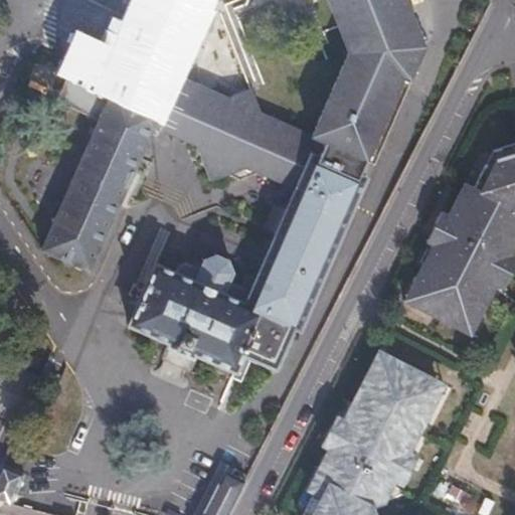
[(410,35),(415,23),(413,22),(373,0),(326,0),(346,51),(349,58),(313,137),(263,114),(253,90),(227,99),(177,75),(210,0),(149,0),(149,1),(117,68),(100,63),(76,72),(70,71),(55,102),(99,122),(40,244),(90,268),(154,127),(184,140),(192,158),(206,165),(212,183),(229,175),(243,181),(262,174),(292,189),(251,281),(241,301),(223,293),(229,282),(233,273),(228,259),(214,253),(201,260),(196,266),(185,262),(177,264),(173,271),(153,263),(125,325),(170,345),(169,350),(189,359),(192,354),(235,372),(245,349),(253,352),(251,357),(277,367),(294,329),(299,331),(352,212),(347,210),(349,203),(355,205),(367,180),(360,177),(367,162),(378,137),(415,53),(422,56),(424,50),(421,39),(410,35)]
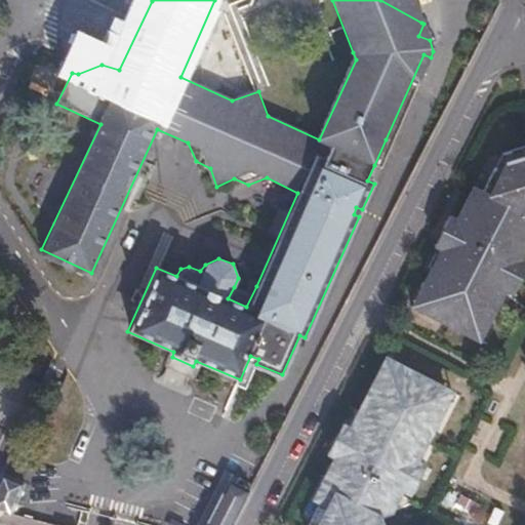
[(138,0),(118,47),(63,69),(72,73),(78,74),(102,65),(119,70),(152,1),(152,0),(138,0)]
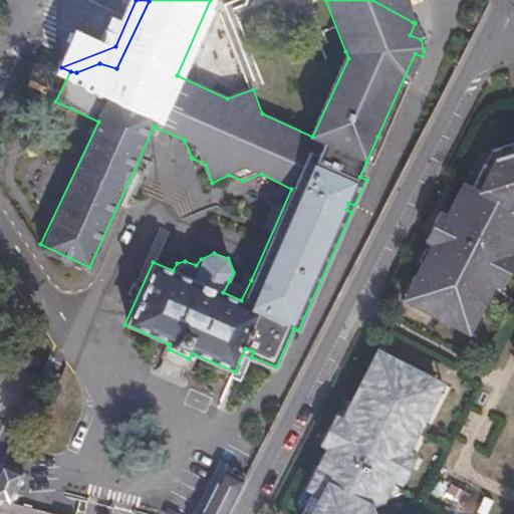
[(372,0),(413,22),(412,16),(402,11),(406,3),(405,0),(372,0)]
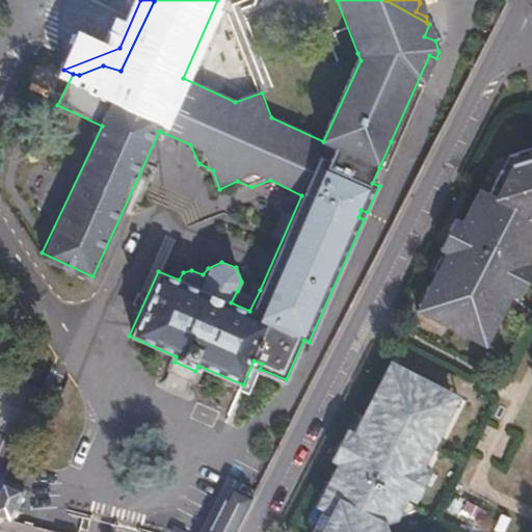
[(387,169),(436,58),(429,55),(391,141),(379,167),(387,169)]
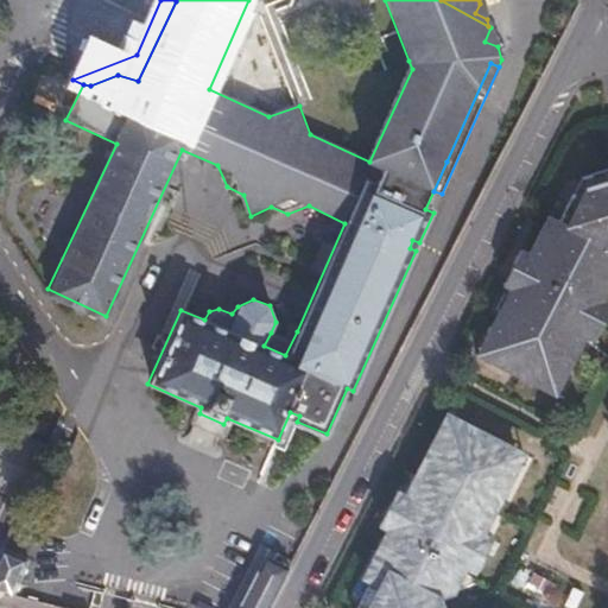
[(607,165),(582,172),(587,184),(582,194),(574,190),(559,217),(556,226),(545,221),(531,251),(521,247),(513,265),(521,270),(512,286),(488,333),(494,337),(485,355),(549,388),(558,369),(564,373),(588,330),(605,298),(607,290),(607,165)]
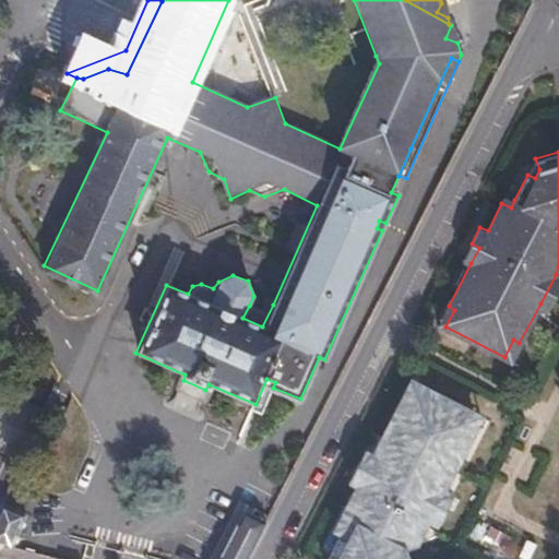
[(535,158),(527,175),(535,178),(539,169),(535,158)]
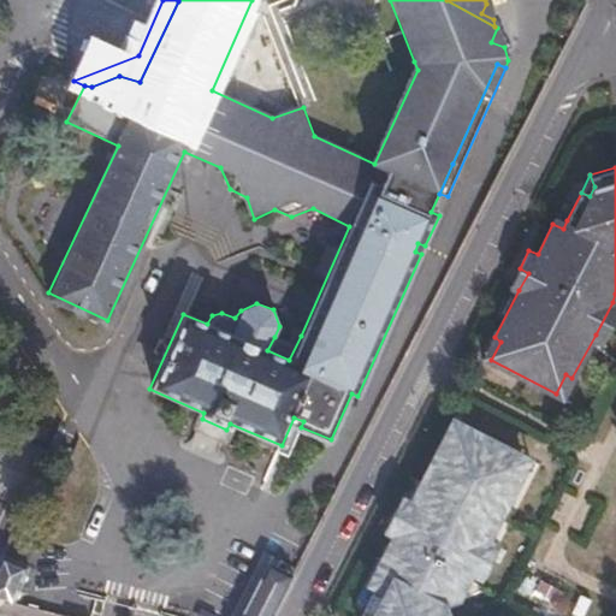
[(557,214),(552,224),(563,229),(567,220),(557,214)]
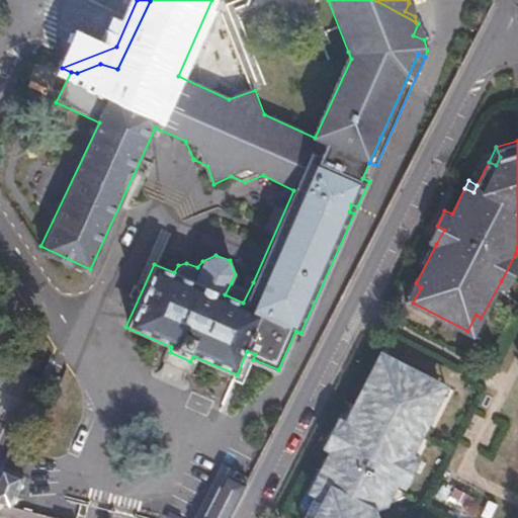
[(429,240),(436,244),(444,230),(437,226),(429,240)]
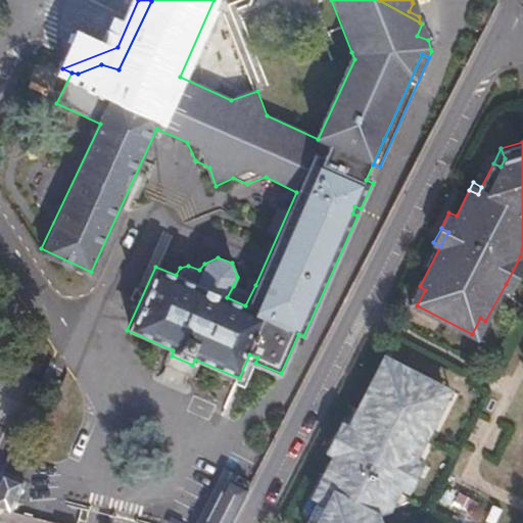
[(522,268),(522,257),(520,256),(506,284),(513,288),(522,268)]
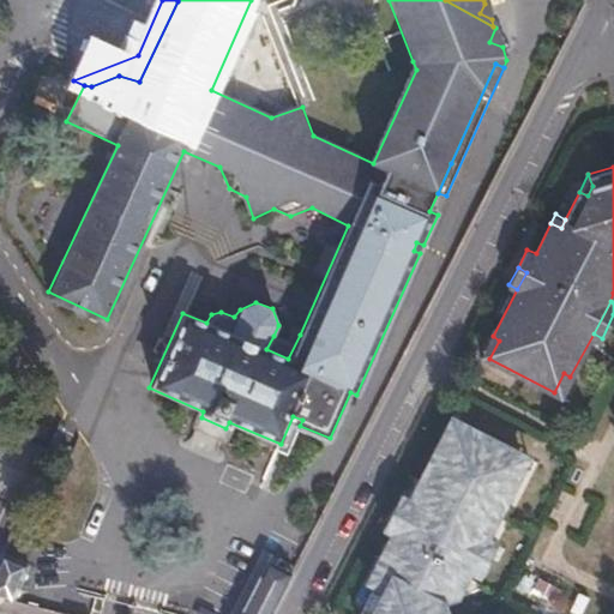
[(288,359),(300,335),(289,330),(284,341),(274,336),(266,349),(288,359)]
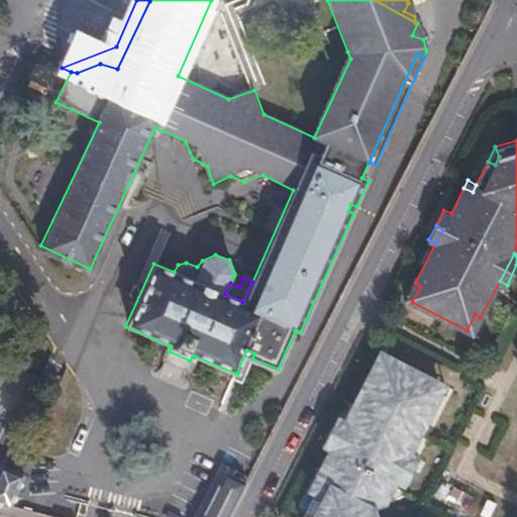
[(407,299),(412,302),(420,287),(415,283),(407,299)]
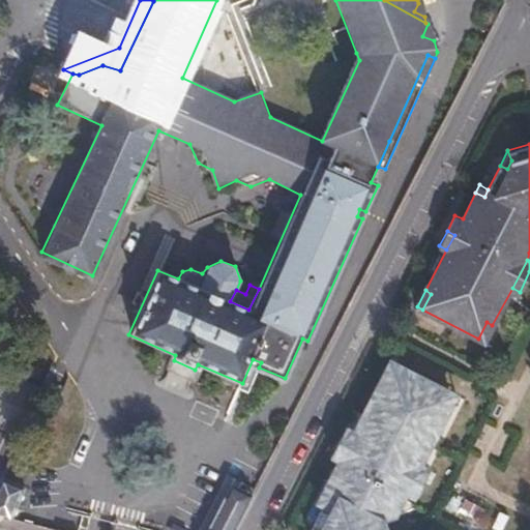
[(483,341),(492,325),(487,322),(478,339),(483,341)]
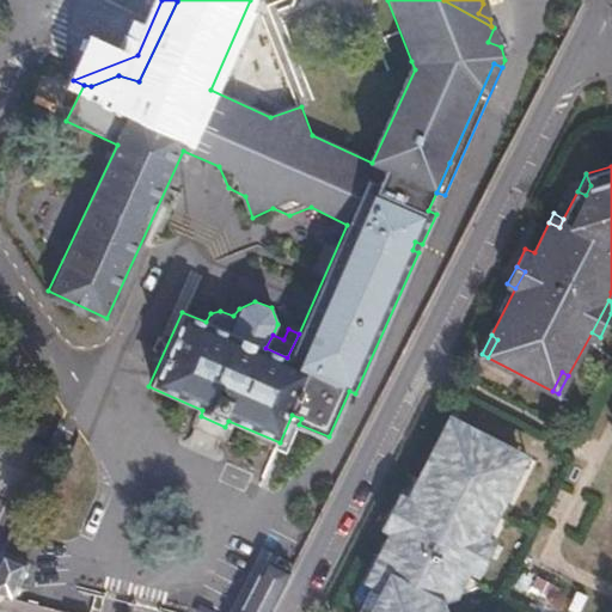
[(436,461),(460,417),(451,412),(428,458),(436,461)]
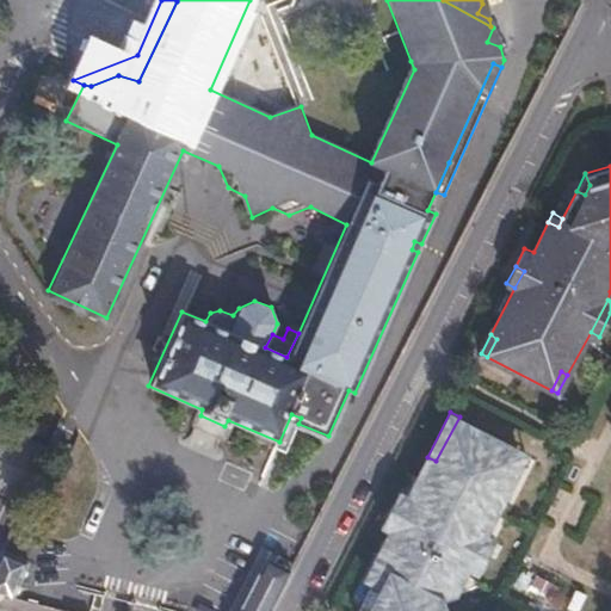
[(520,448),(460,417),(436,461),(427,457),(408,493),(393,524),(389,532),(397,537),(376,581),(360,610),(438,610),(437,605),(439,599),(445,598),(445,592),(458,568),(466,572),(470,565),(486,532),(505,497),(497,492),(520,448)]
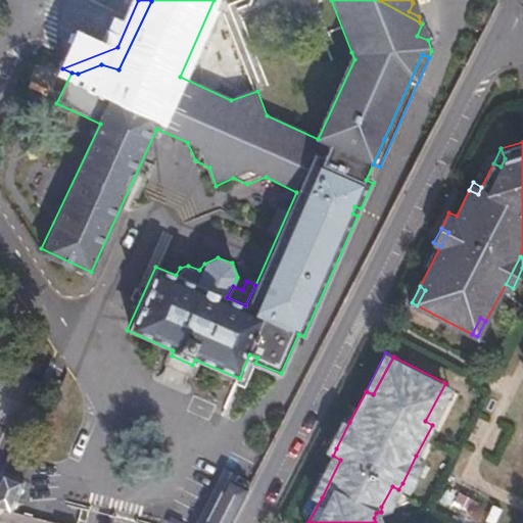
[(0,418),(21,427),(41,385),(0,368),(0,418)]
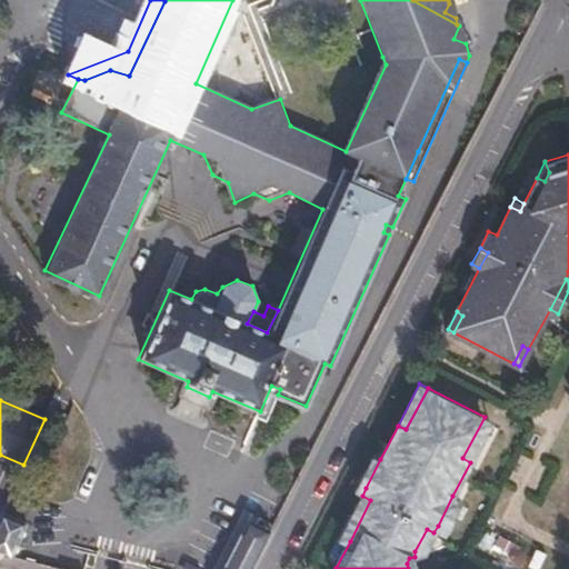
[(491,420),(485,417),(462,458),(470,462),(491,420)]
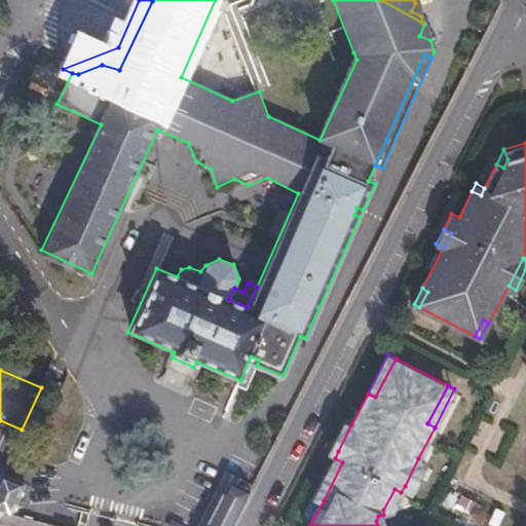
[(338,451),(351,424),(344,421),(330,448),(338,451)]
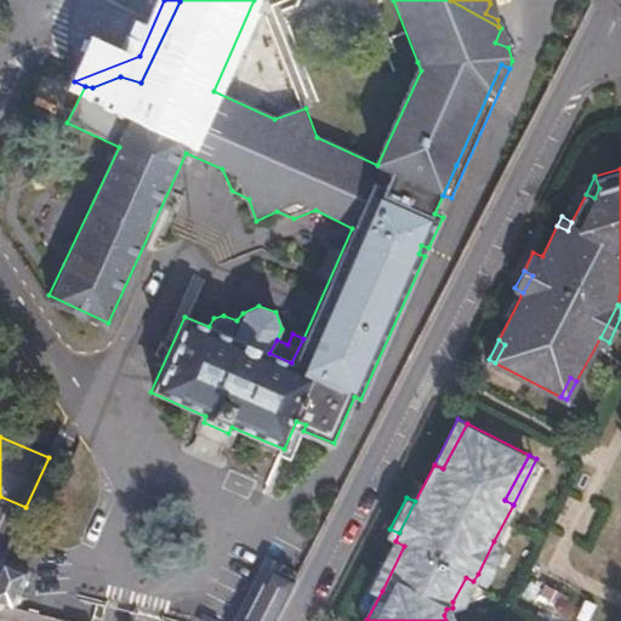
[(404,546),(396,541),(372,585),(382,591),(404,546)]
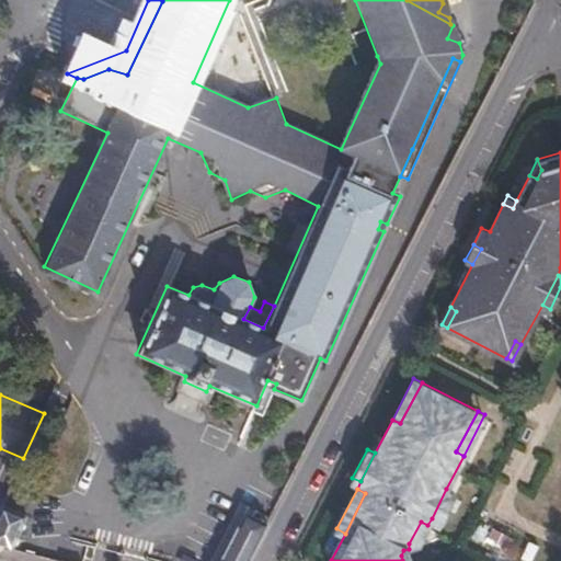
[(454,493),(446,489),(432,518),(438,522),(454,493)]
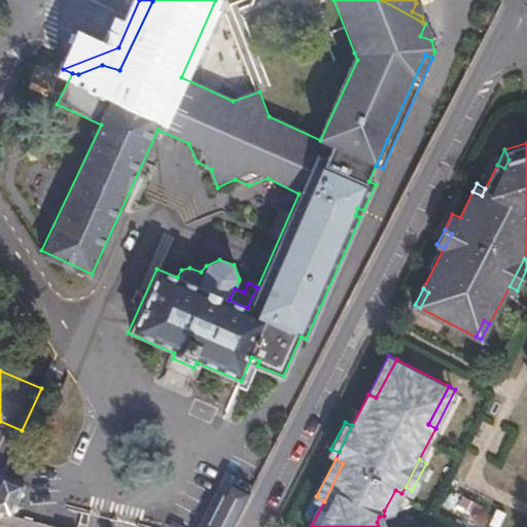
[(0,473),(0,514),(10,517),(24,484),(0,473)]
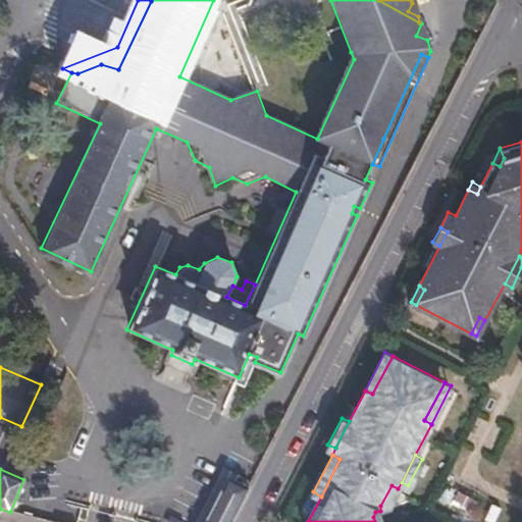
[(229,521),(248,487),(225,476),(202,521),(229,521)]
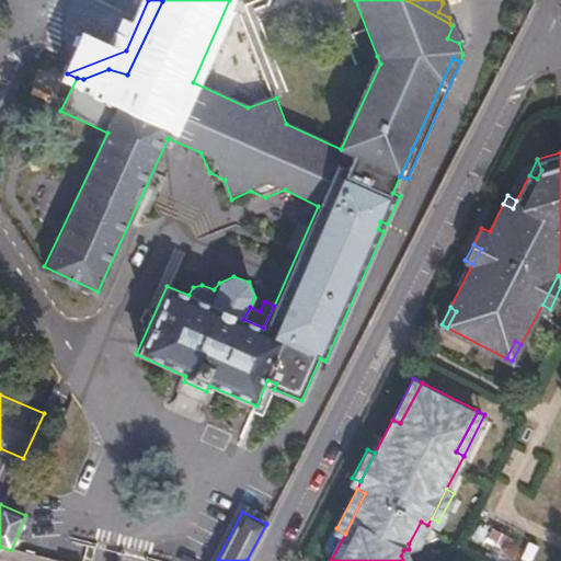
[(420,541),(427,525),(421,522),(409,544),(420,541)]
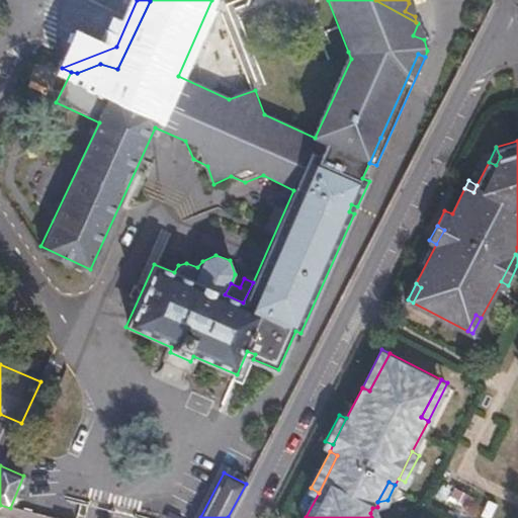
[(380,517),(377,507),(372,508),(370,513),(371,517),(380,517)]
